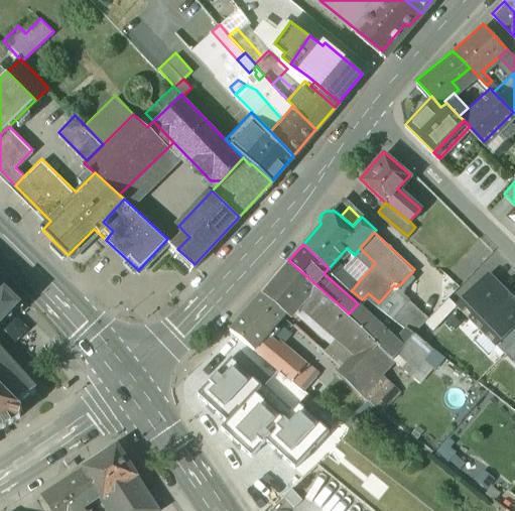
[(360,280),(337,259),(329,268),(352,290),(360,280)]
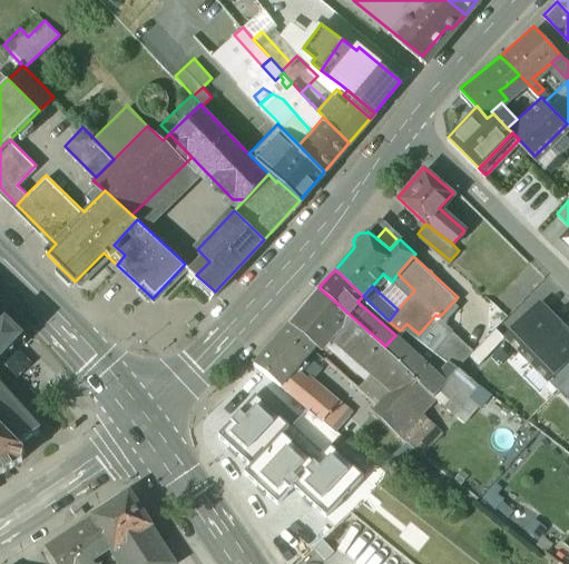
[(385,346),(319,287),(290,323),(310,339),(321,326),(373,372),(374,372),(391,352),(385,346)]
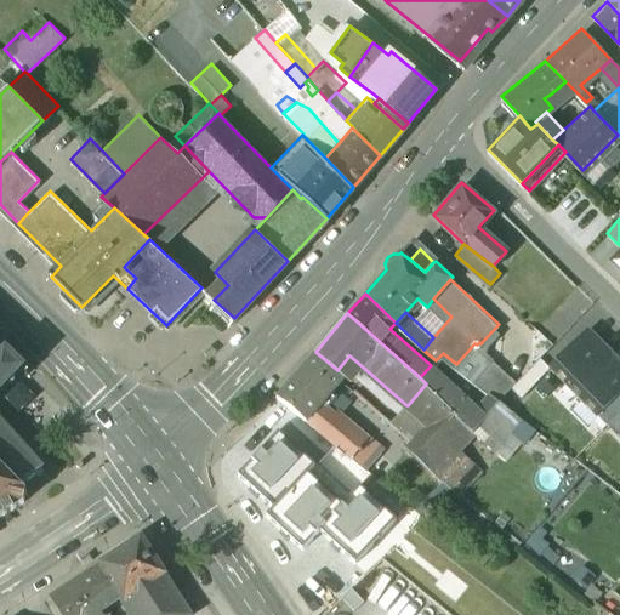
[(619,387),(619,359),(586,325),(562,349),(561,348),(556,353),(557,354),(546,365),(595,413),(619,388),(619,387)]
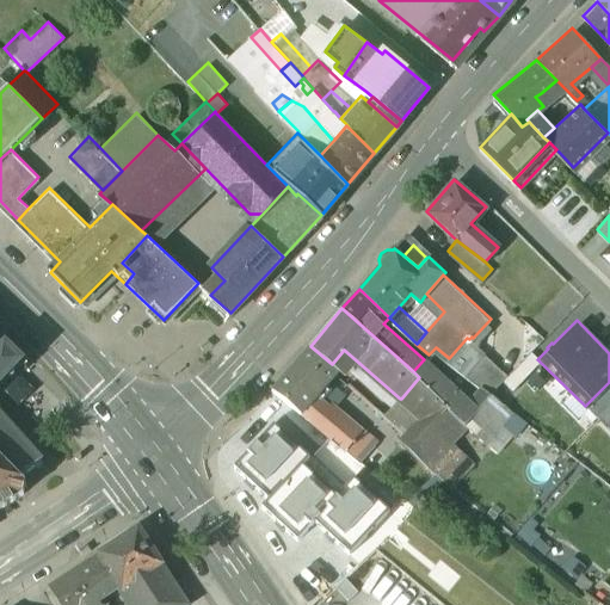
[(0,377),(20,359),(5,344),(0,349),(0,377)]
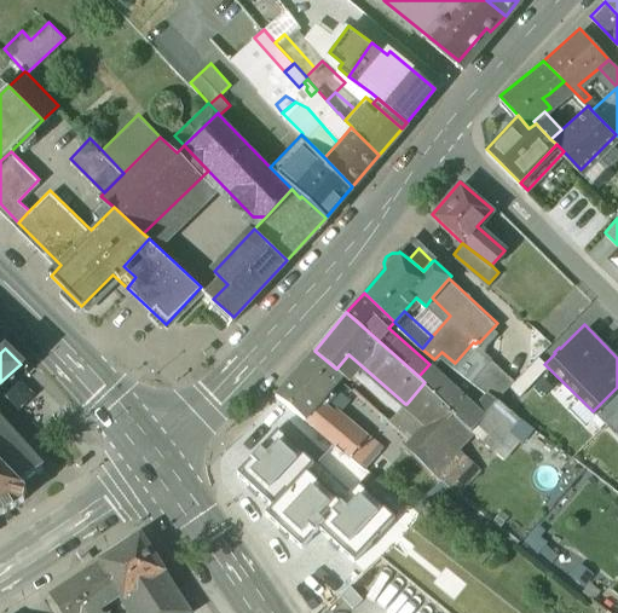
[(336,369),(315,351),(278,394),(301,411),(307,416),(348,451),(363,433),(327,402),(336,392),(331,387),(342,374),(336,369)]
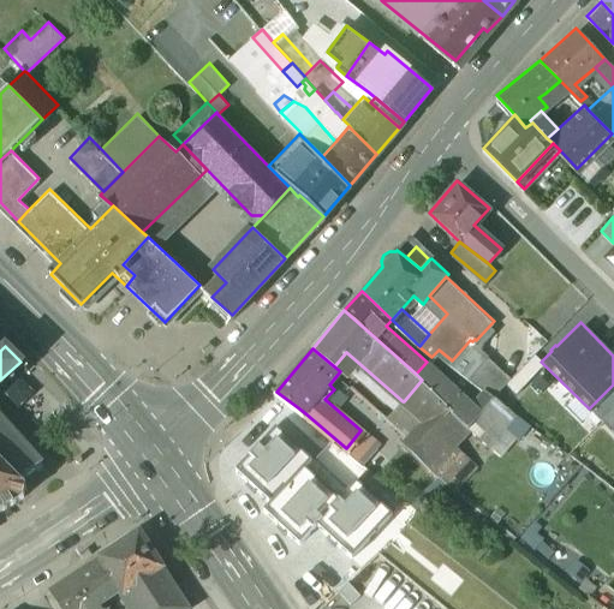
[(488,353),(470,376),(486,388),(494,395),(512,376),(488,353)]
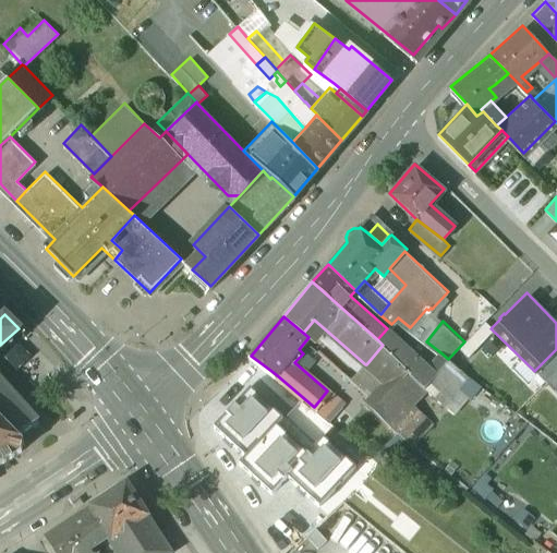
[(418,352),(388,327),(387,328),(377,339),(383,345),(406,365),(418,352)]
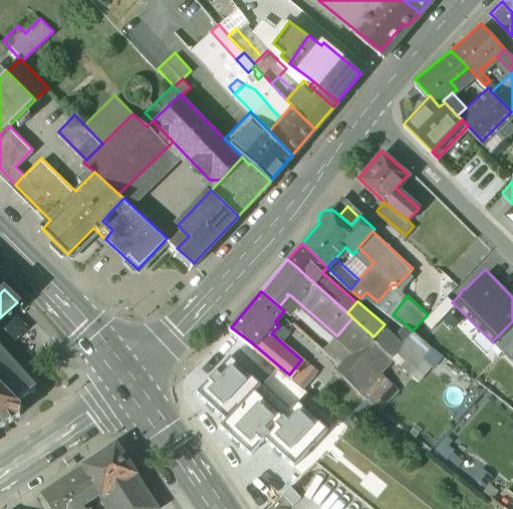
[(373,336),(352,317),(337,335),(336,335),(325,349),(327,351),(335,359),(337,364),(339,366),(336,370),(358,391),(391,355),(372,337),(373,336)]
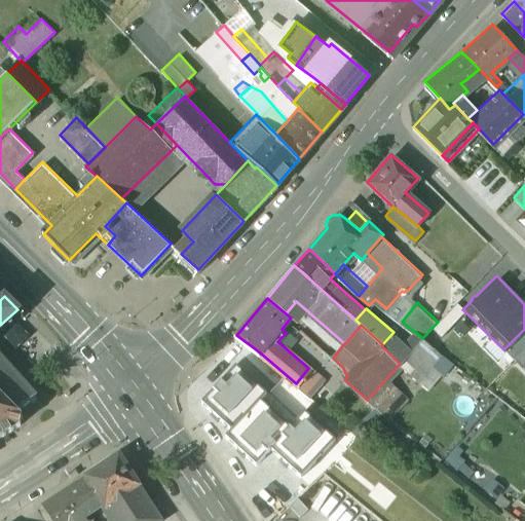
[(524,330),(524,329),(503,349),(513,359),(514,358),(524,345),(524,330)]
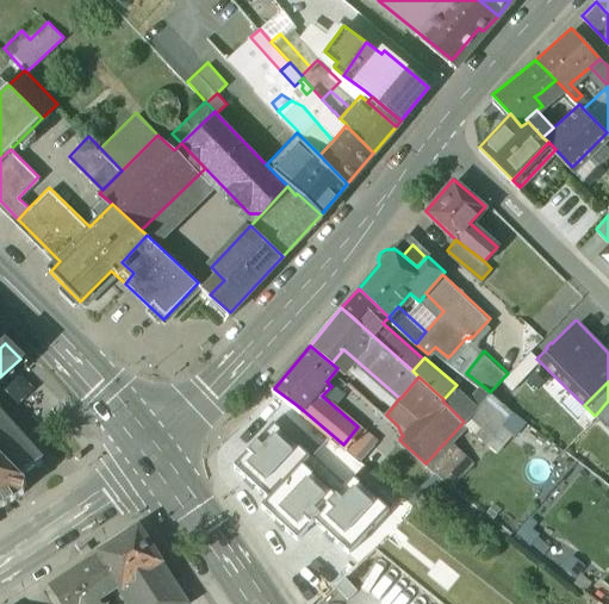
[(470,397),(457,385),(443,399),(442,400),(464,422),(478,404),(470,397)]
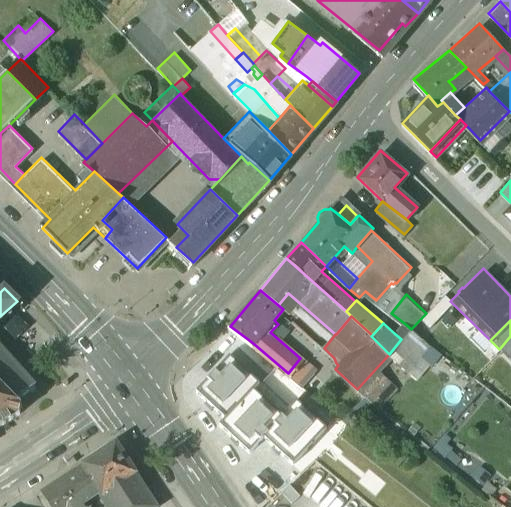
[(411,329),(404,323),(394,333),(401,339),(411,329)]
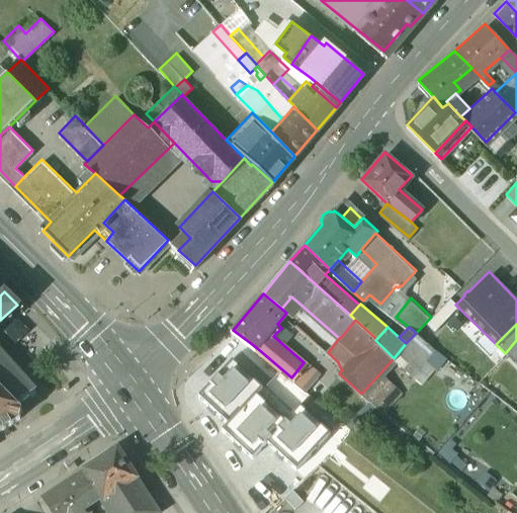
[(406,343),(394,358),(413,373),(436,348),(416,333),(406,343)]
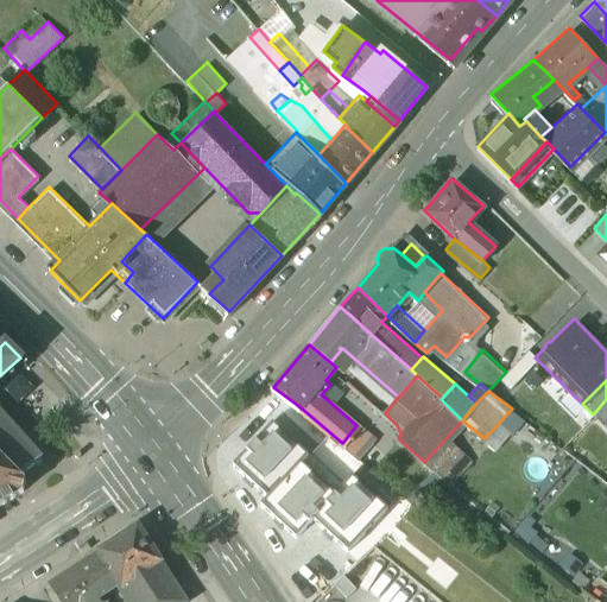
[(606,399),(594,413),(606,426),(606,425),(606,399)]
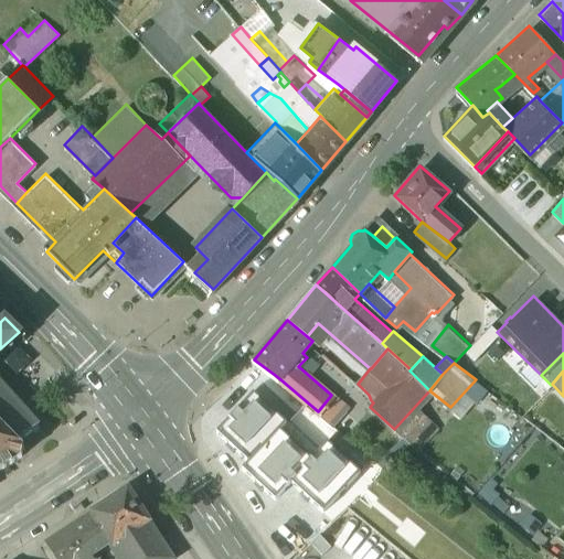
[(331,395),(318,411),(331,423),(360,386),(358,384),(348,375),(331,395)]
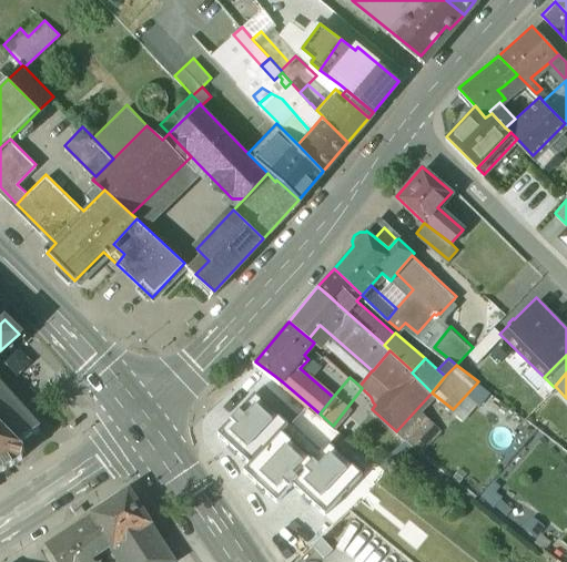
[(0,422),(18,439),(19,439),(37,423),(4,388),(0,382),(0,422)]
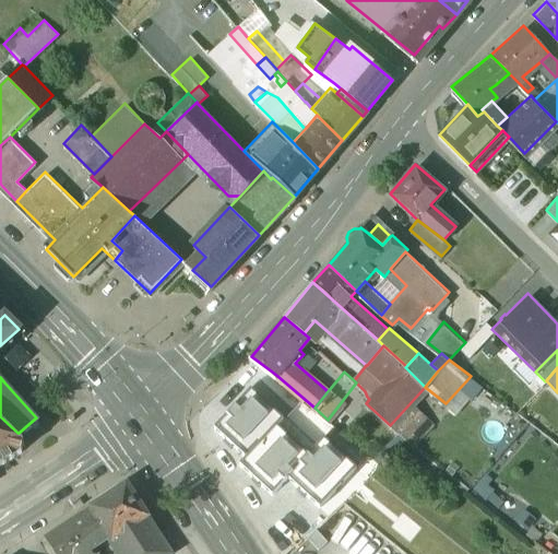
[(248,451),(276,421),(284,411),(249,379),(212,420),(248,451)]
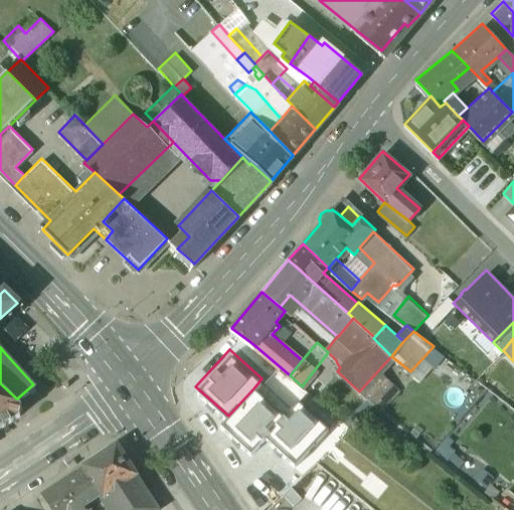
[(16,398),(0,383),(0,423),(19,413),(21,404),(17,398),(16,398)]
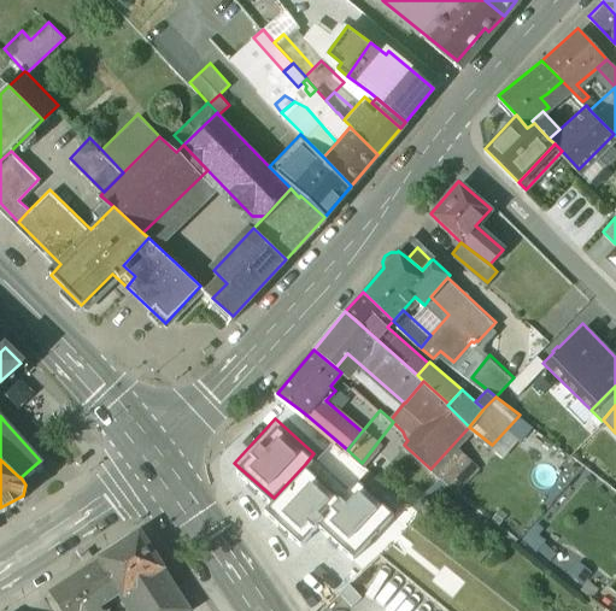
[(315,524),(340,495),(305,464),(274,498),(265,507),(301,539),(315,524)]
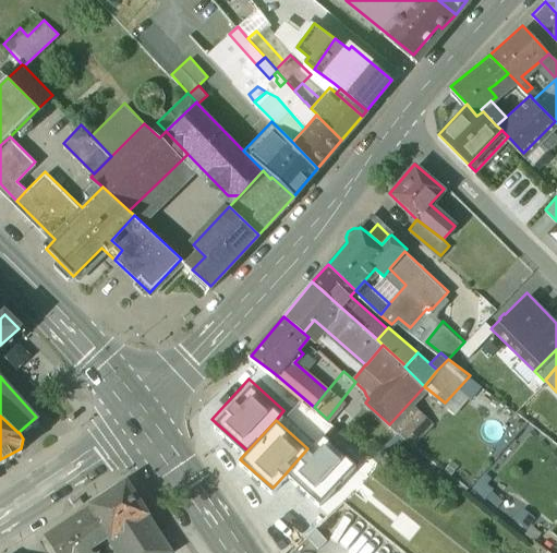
[(316,503),(354,460),(323,432),(307,448),(285,475),(316,503)]
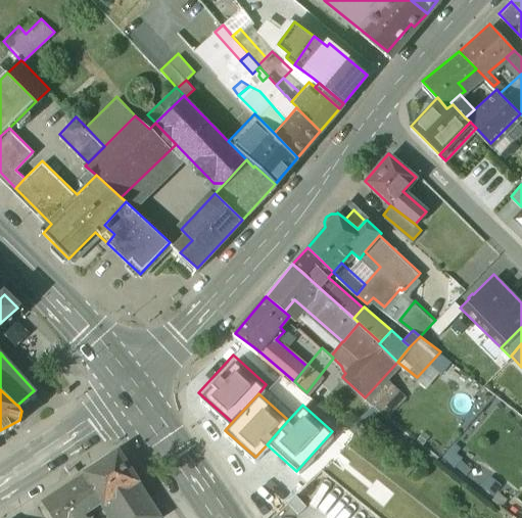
[(117,451),(85,472),(102,501),(101,502),(102,504),(137,480),(117,451)]
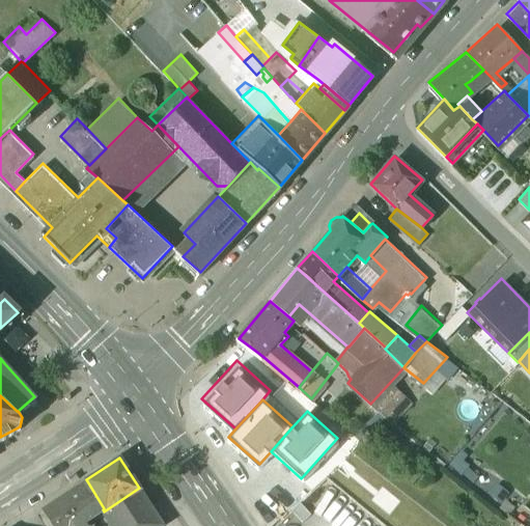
[(86,479),(42,508),(53,525),(86,525),(88,525),(85,520),(104,508),(86,479)]
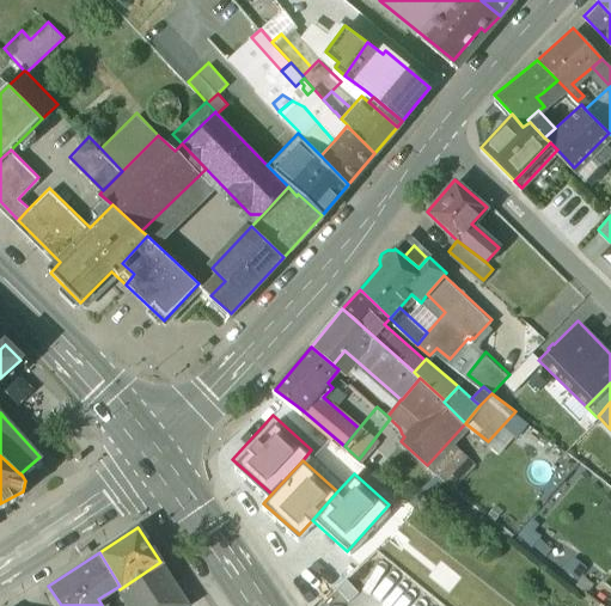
[(160,562),(120,589),(130,605),(181,605),(185,603),(160,562)]
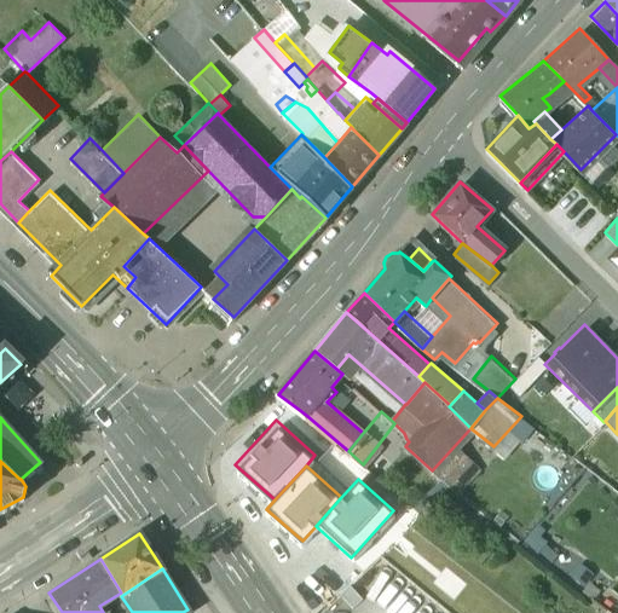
[(362,597),(348,583),(339,591),(353,607),(362,597)]
